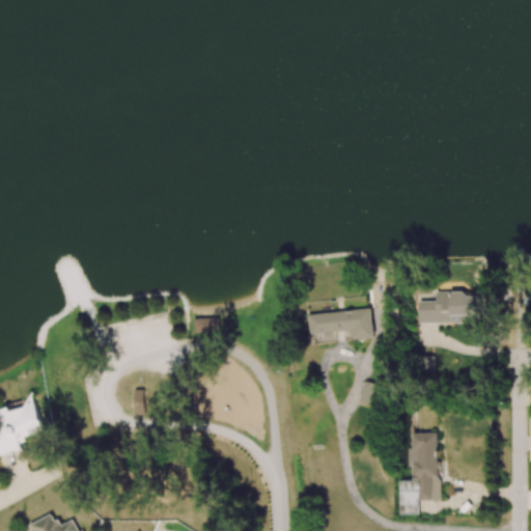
[(420,323),(481,320),(480,291),(437,292),(438,301),(419,301),(420,323)]
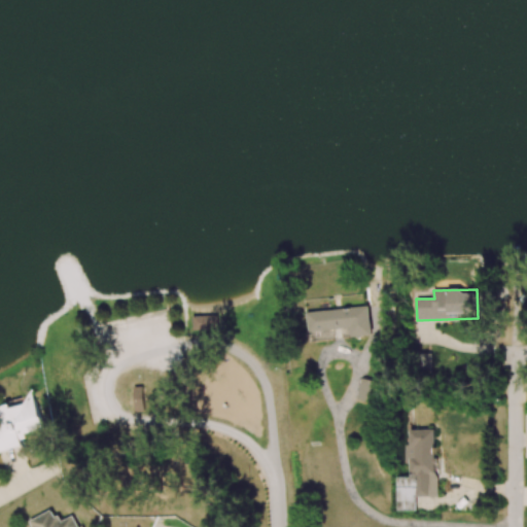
[(307,312),(309,331),(350,328),(350,337),(371,335),(369,306),(307,312)]
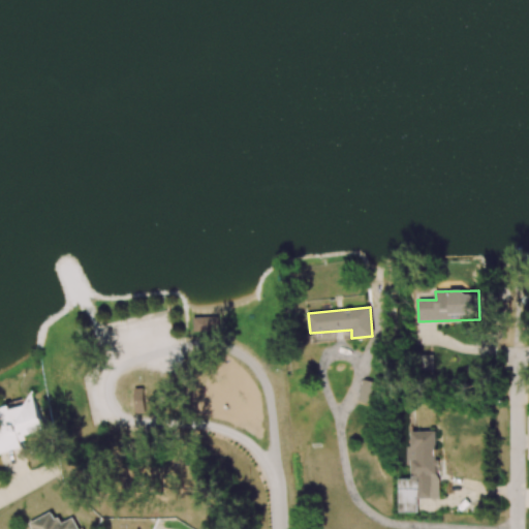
[(193,332),(218,331),(218,316),(193,317),(193,332)]
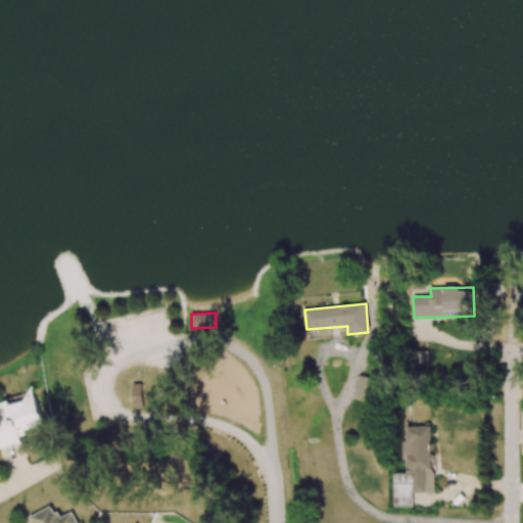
[(433,492),(432,426),(406,426),(407,440),(402,440),(402,462),(407,461),(407,473),(393,474),(394,507),(413,506),(413,492),(433,492)]
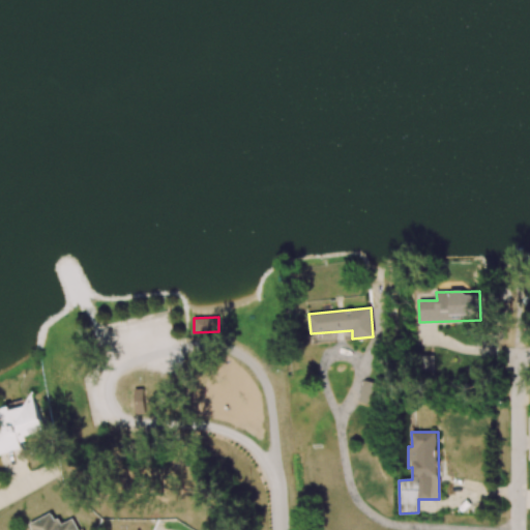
[(79,529),(74,519),(59,525),(54,512),(29,524),(32,529),(79,529)]
